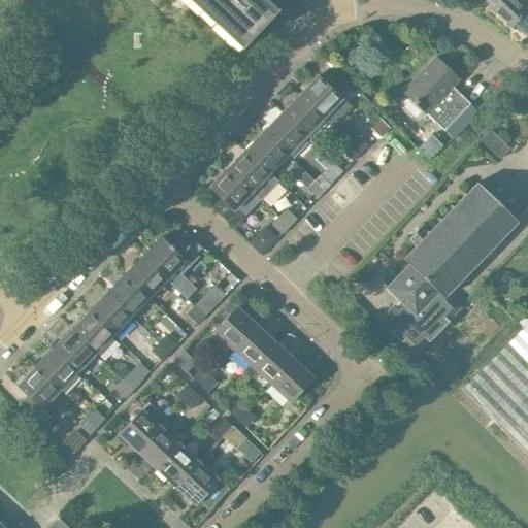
[(187,0),(237,47),(274,6),(267,0),(187,0)]
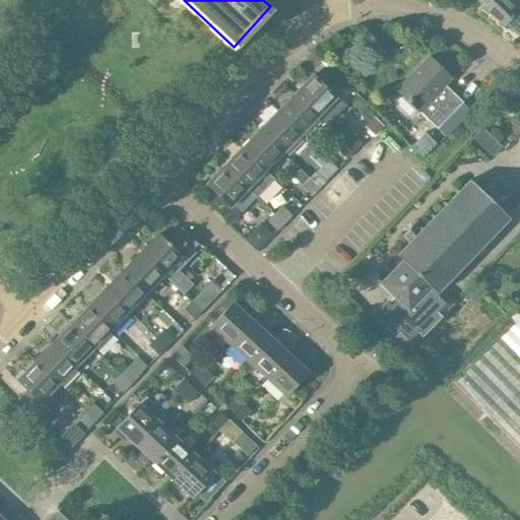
[(476,0),(502,24),(504,22),(515,34),(519,27),(519,13),(515,9),(505,0),(476,0)]
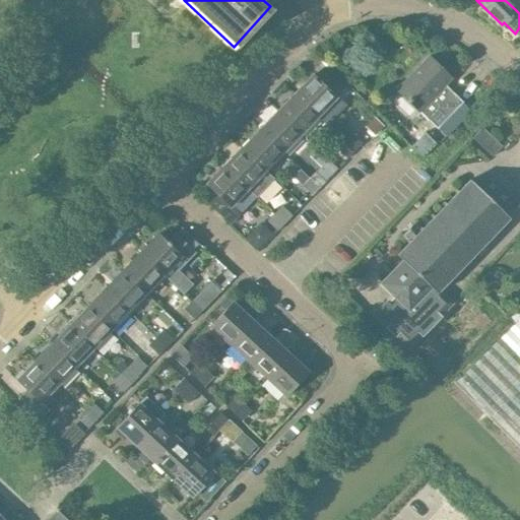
[(407,74),(394,88),(435,127),(436,126),(446,136),(470,111),(460,101),(461,101),(443,83),(443,74),(443,70),(427,55),(407,74)]
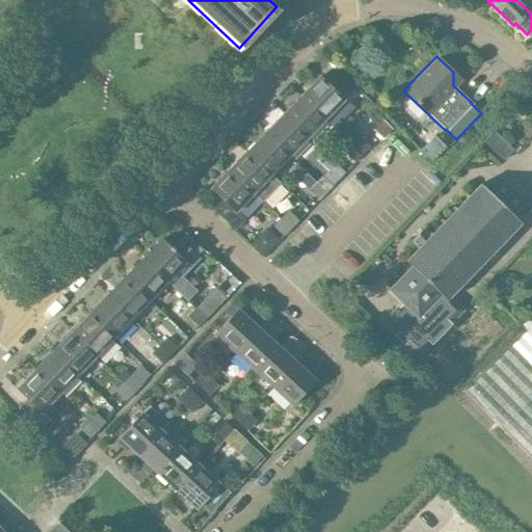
[(317,76),(300,94),(324,117),(335,128),(354,107),(344,97),(343,96),(351,86),(340,76),(330,67),(322,75),(320,73),(317,76)]
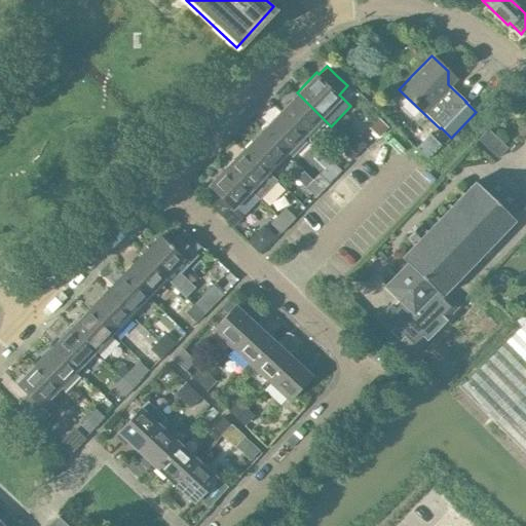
[(297,92),(278,111),(302,135),(321,116),(297,92)]
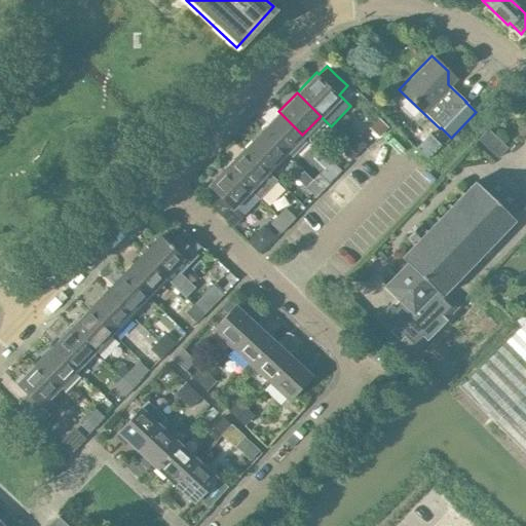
[(278,111),(261,129),(285,153),(302,135),(278,111)]
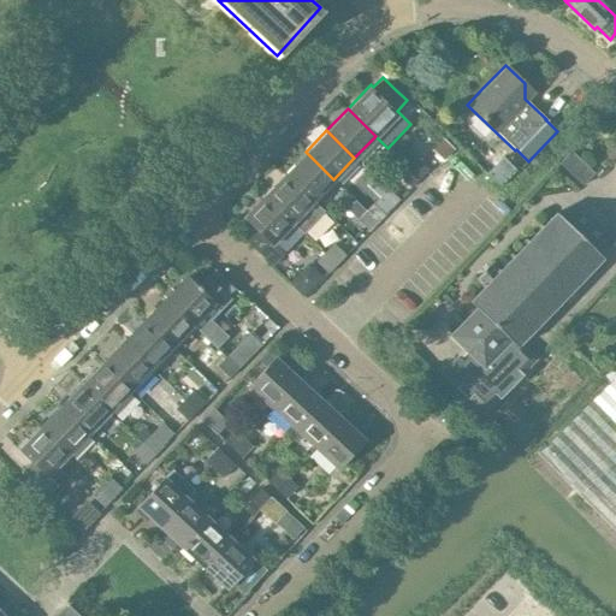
[(443,138),(432,149),(443,160),(454,149),(443,138)]
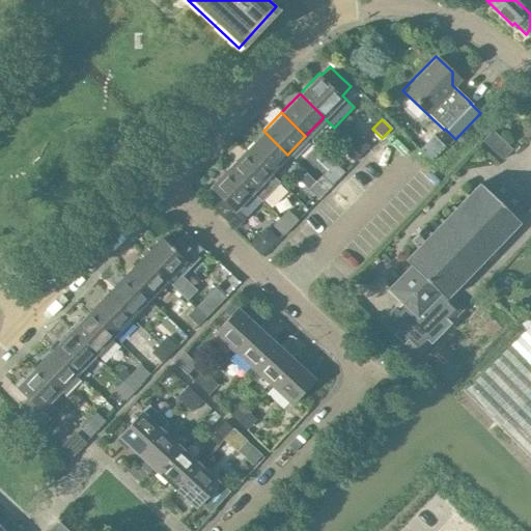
[(263,131),(246,149),(270,172),(287,155),(263,131)]
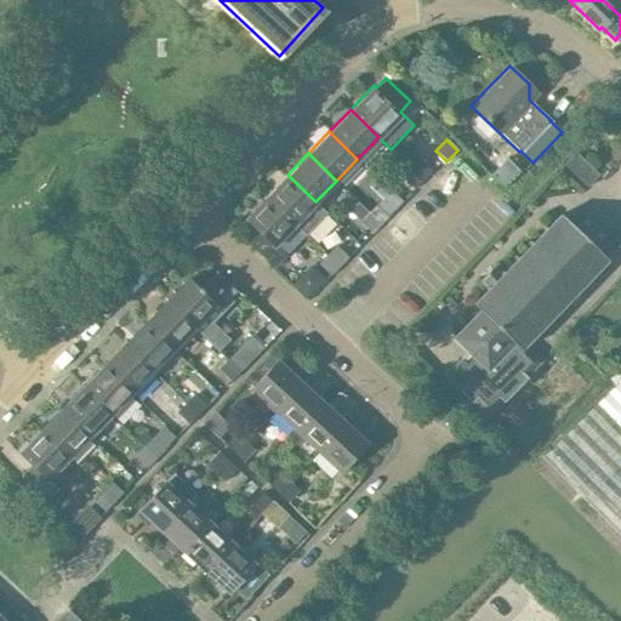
[(565,166),(588,189),(600,177),(577,154),(565,166)]
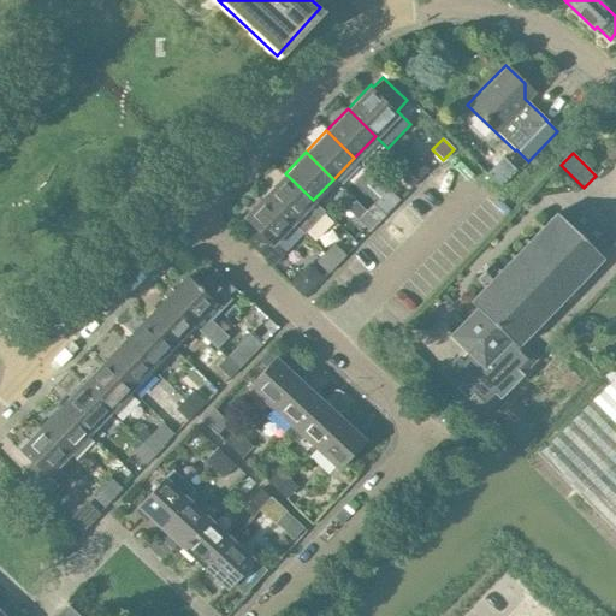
[(415,158),(407,167),(419,178),(427,170),(415,158)]
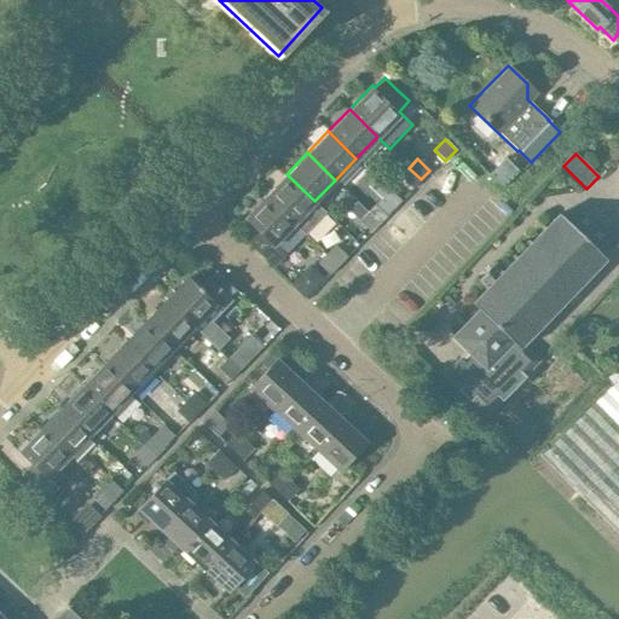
[(421,179),(409,168),(400,177),(412,187),(421,179)]
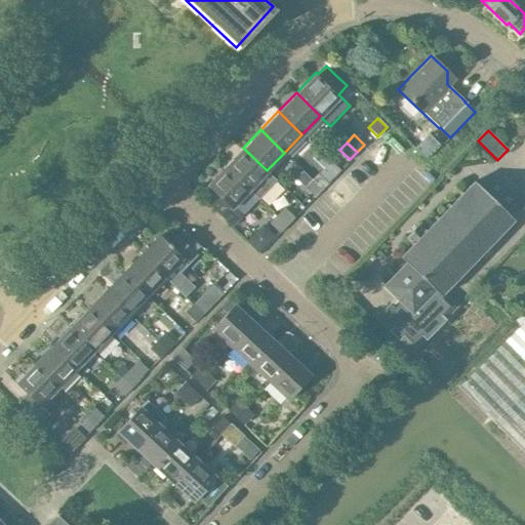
[(225,165),(248,189),(259,199),(277,182),(266,171),(267,170),(243,148),(225,165)]
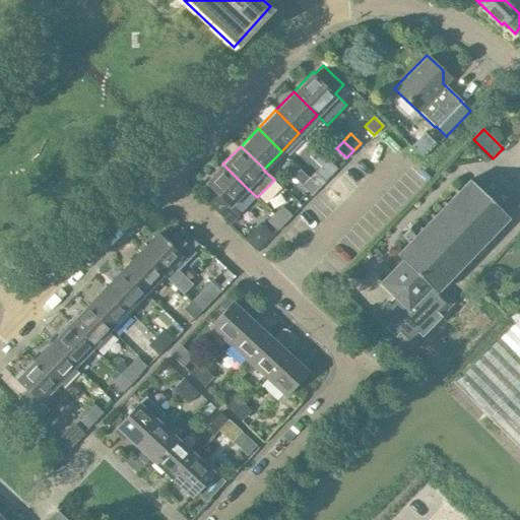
[(246,187),(222,164),(205,182),(215,191),(206,201),(230,224),(240,214),(229,204),(246,187)]
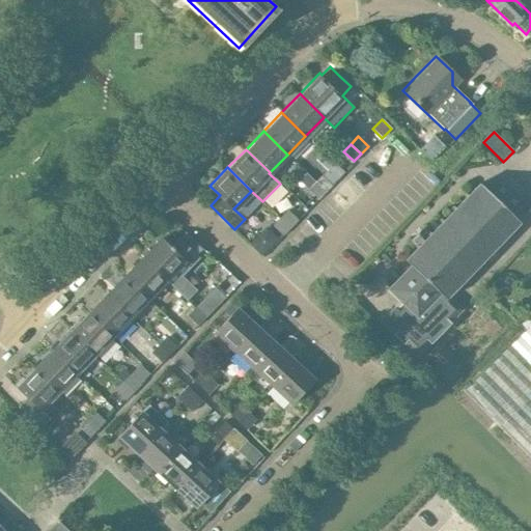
[(323,174),(315,182),(325,191),(333,184),(323,174)]
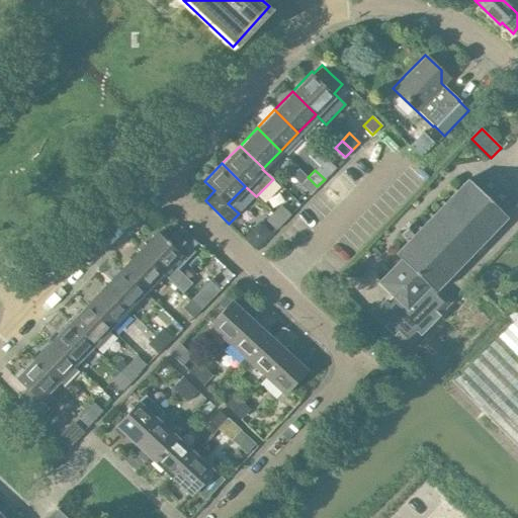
[(317,186),(308,177),(300,184),(311,193),(317,186)]
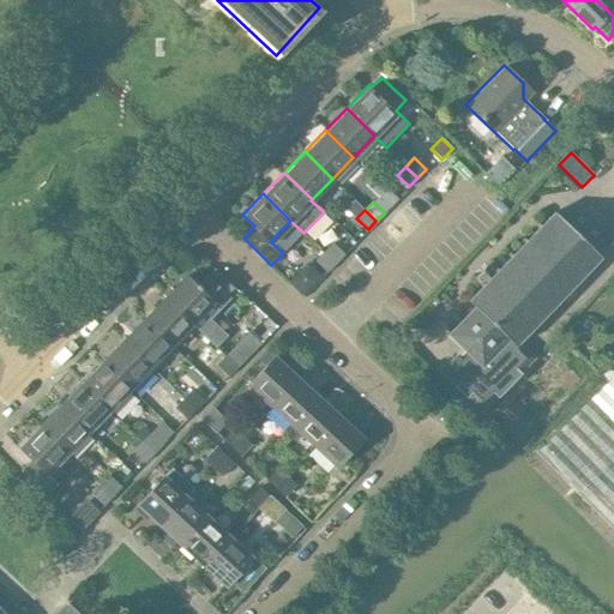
[(447,335),(462,349),(440,371),(481,411),(534,359),(518,343),(602,259),(587,244),(603,228),(585,211),(570,227),(555,214),(500,270),(497,266),(495,268),(491,263),(476,277),(481,283),(480,283),(483,287),(468,301),(474,307),(447,335)]
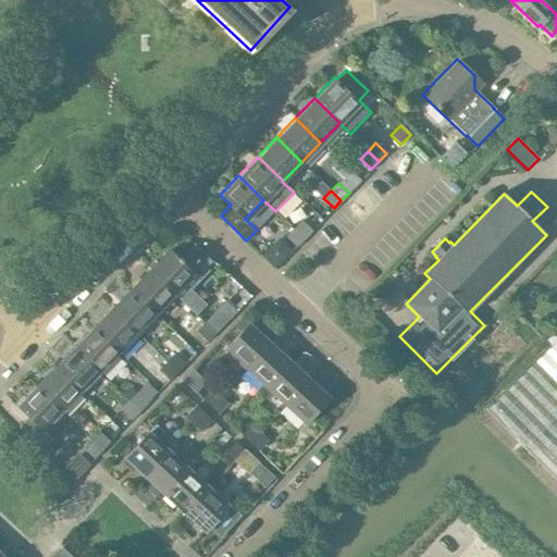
[(294,230),(305,239),(311,232),(301,222),(294,230)]
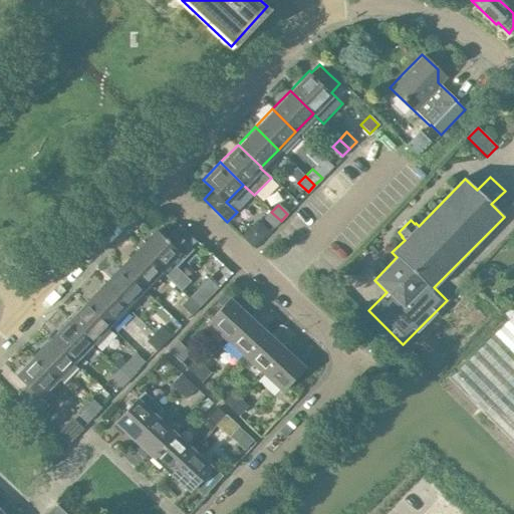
[(274,228),(281,221),(271,212),(264,219),(274,228)]
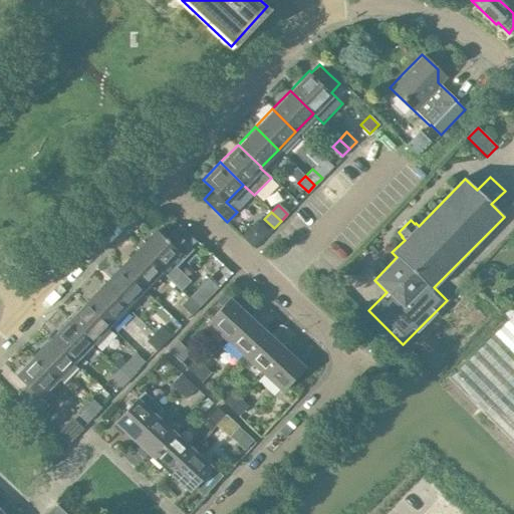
[(179,224),(173,229),(191,246),(196,240),(179,224)]
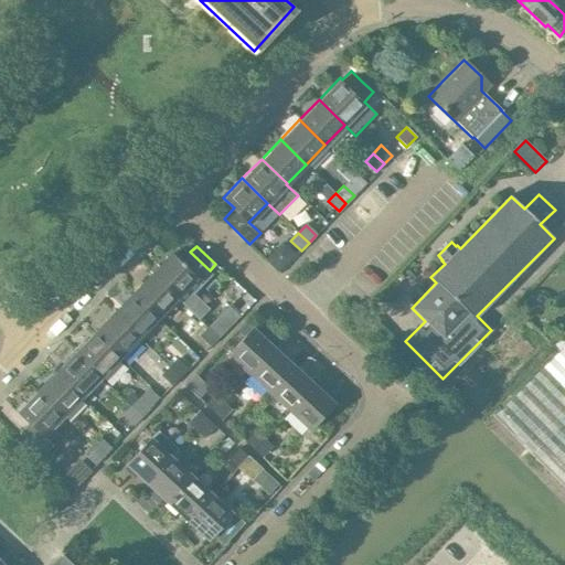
[(274,251),(266,259),(278,273),(287,264),(274,251)]
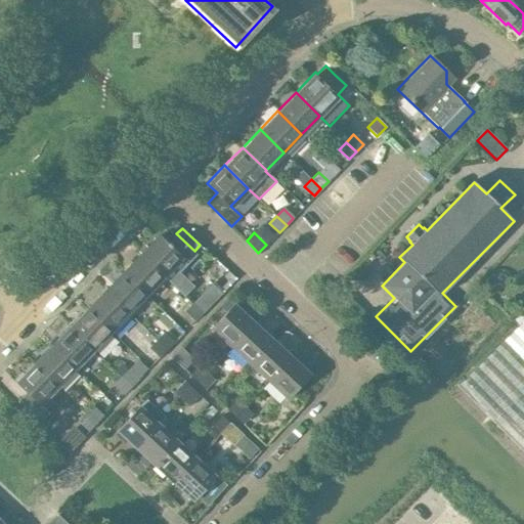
[(159,233),(140,253),(164,275),(180,259),(186,265),(198,254),(194,251),(176,233),(168,243),(159,233)]
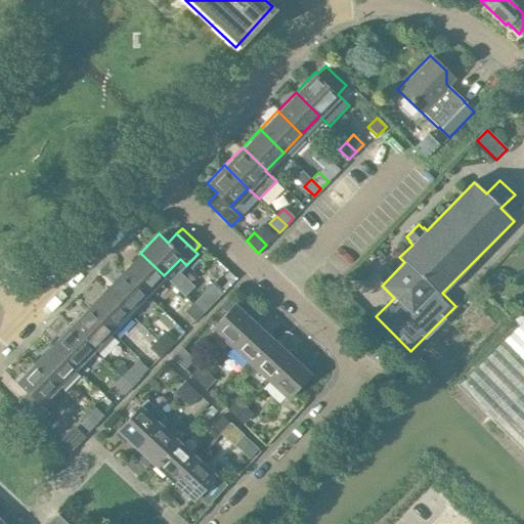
[(140,253),(123,271),(146,294),(164,275),(140,253)]
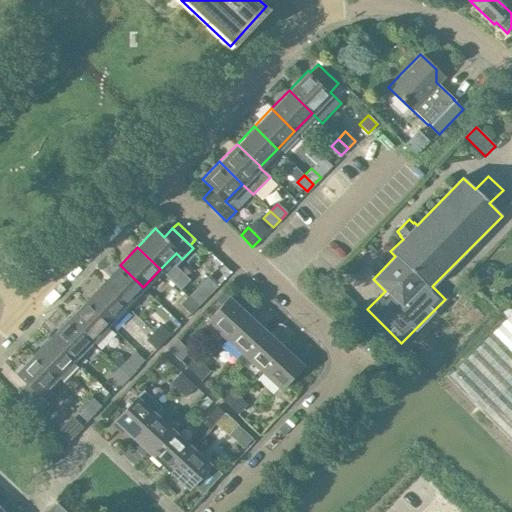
[(207,278),(189,296),(197,304),(198,306),(216,287),(231,273),(220,263),(207,278)]
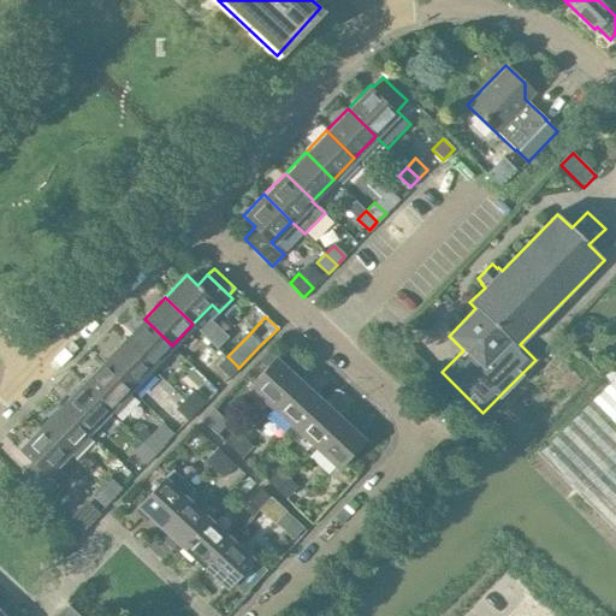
[(144,319),(124,341),(150,367),(172,345),(144,319)]
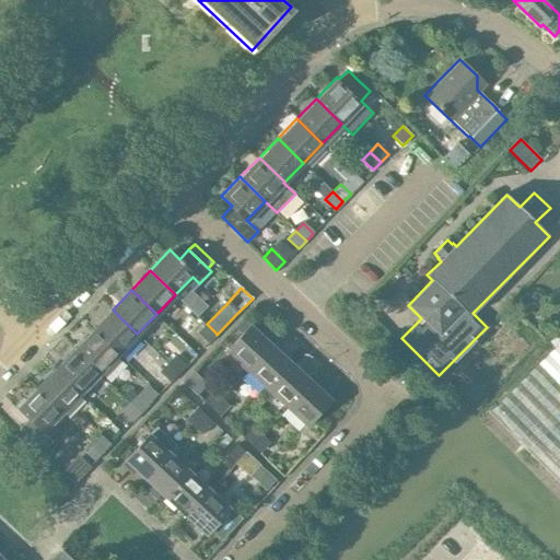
[(113,310),(93,329),(118,353),(137,334),(113,310)]
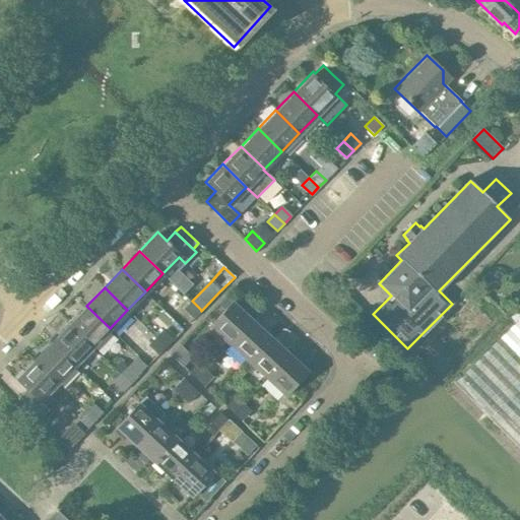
[(209,324),(230,342),(252,317),(233,299),(209,324)]
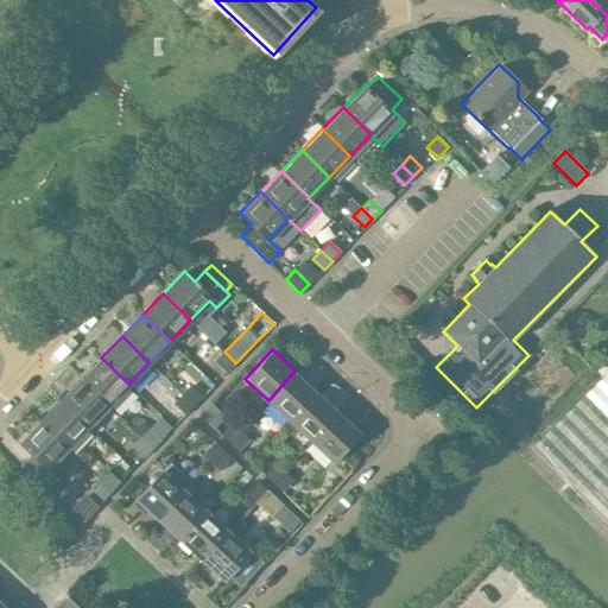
[(226,373),(235,363),(234,361),(225,352),(214,361),(226,373)]
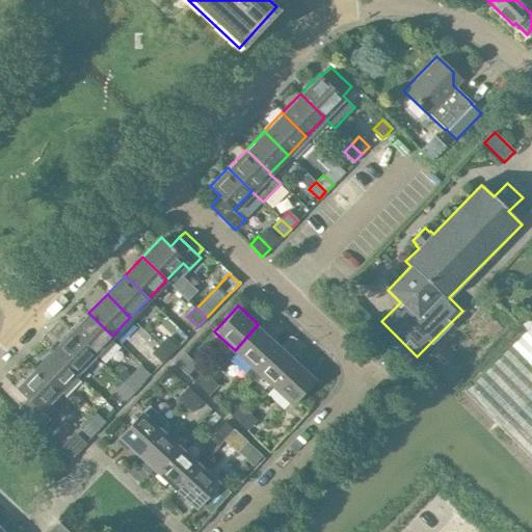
[(88,313),(71,330),(95,354),(112,336),(88,313)]
